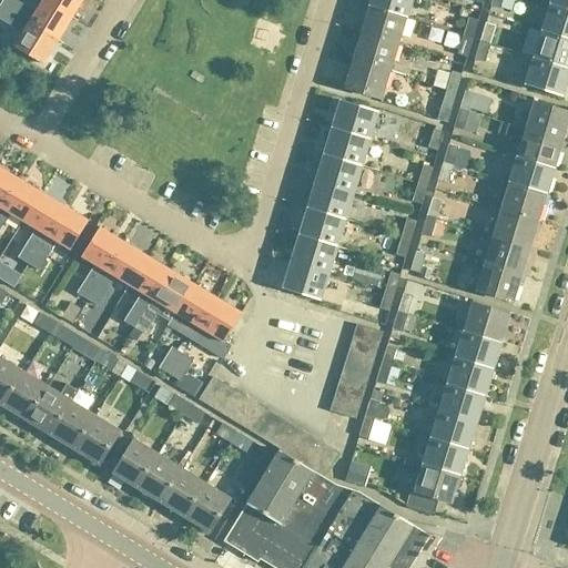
[(71,18),(41,1),(33,13),(10,0),(1,0),(0,3),(0,7),(57,42),(71,18)]
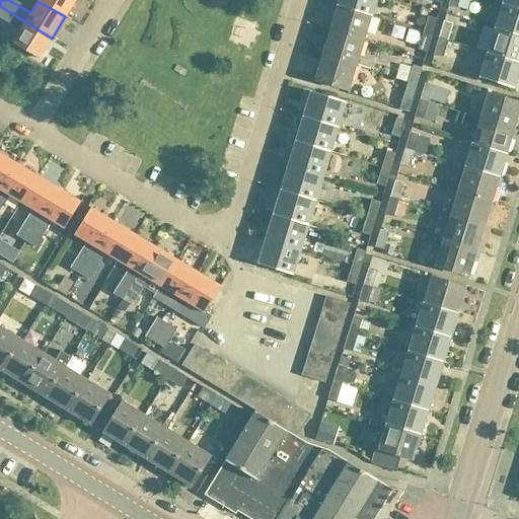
[(74,0),(38,0),(38,1),(65,16),(74,0)]
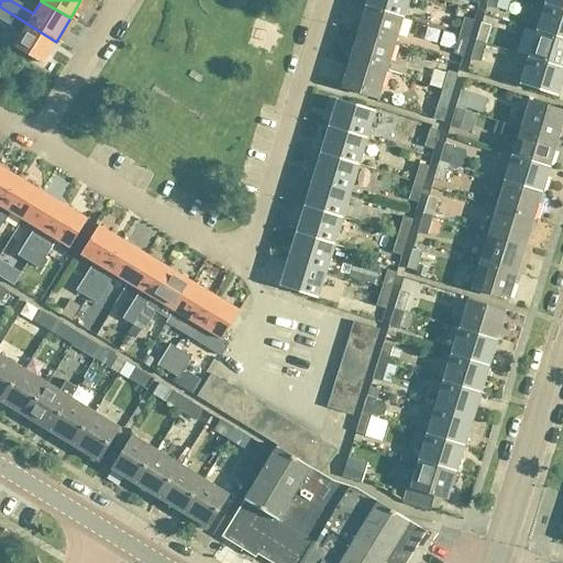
[(367,0),(365,10),(403,22),(408,0),(367,0)]
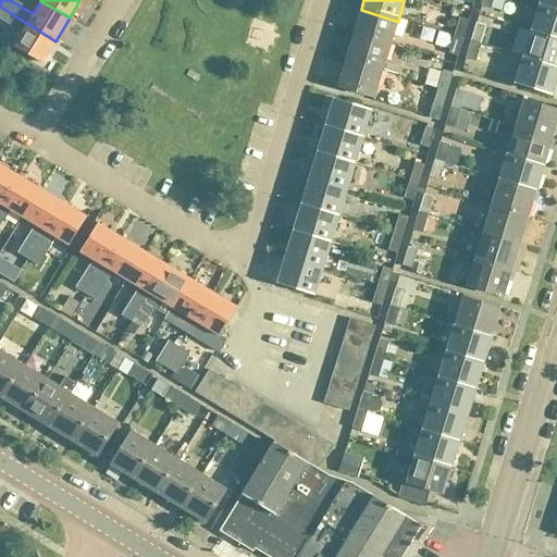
[(490,11),(493,0),(482,0),(480,9),(490,11)]
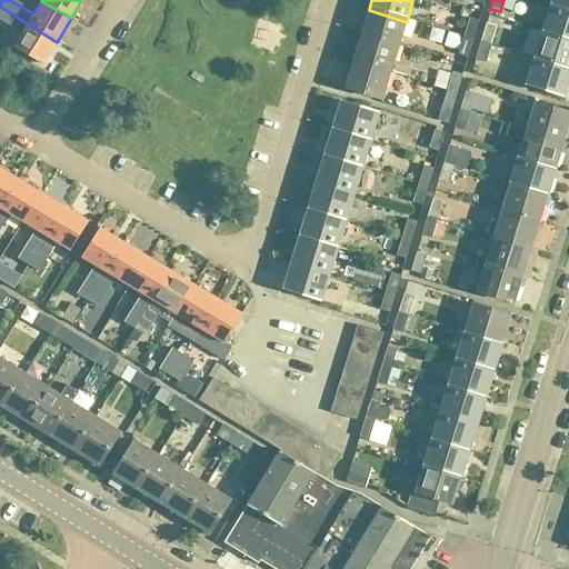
[(568,0),(551,0),(550,7),(568,12),(568,0)]
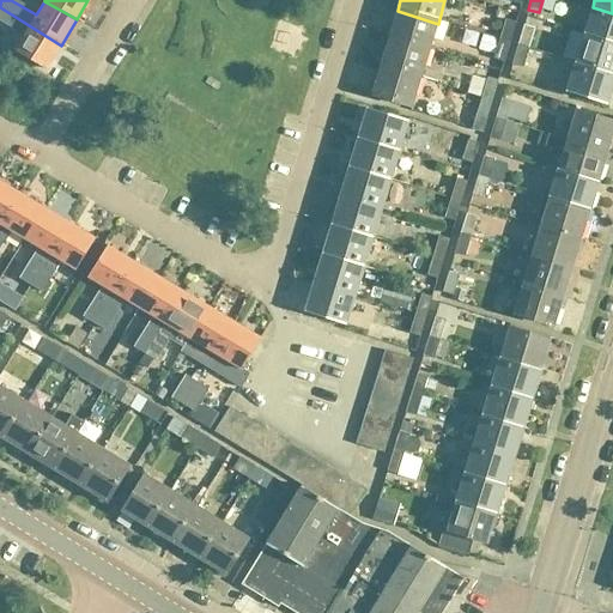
[(61,46),(0,7),(0,23),(22,36),(13,50),(47,71),(61,46)]
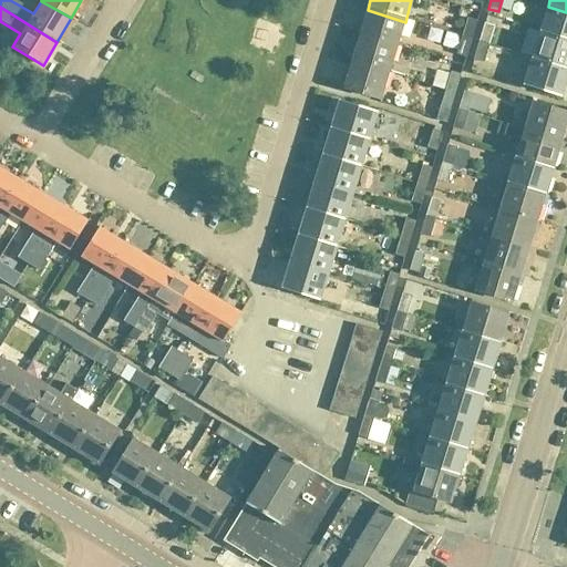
[(539,33),(566,41),(566,12),(548,7),(539,33)]
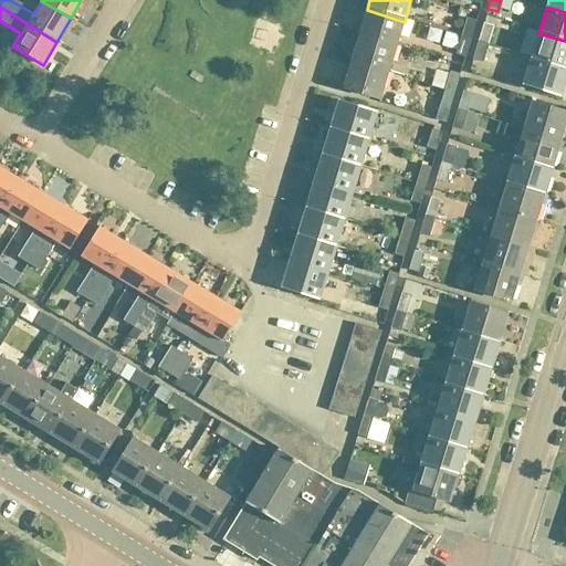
[(367,10),(358,37),(396,48),(405,22),(367,10)]
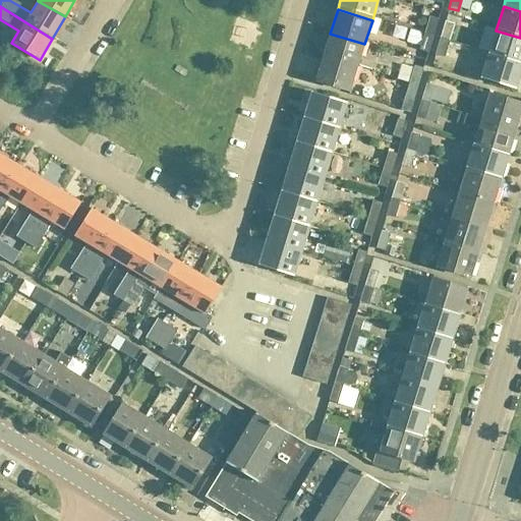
[(428,18),(428,19),(423,36),(432,39),(438,20),(428,18)]
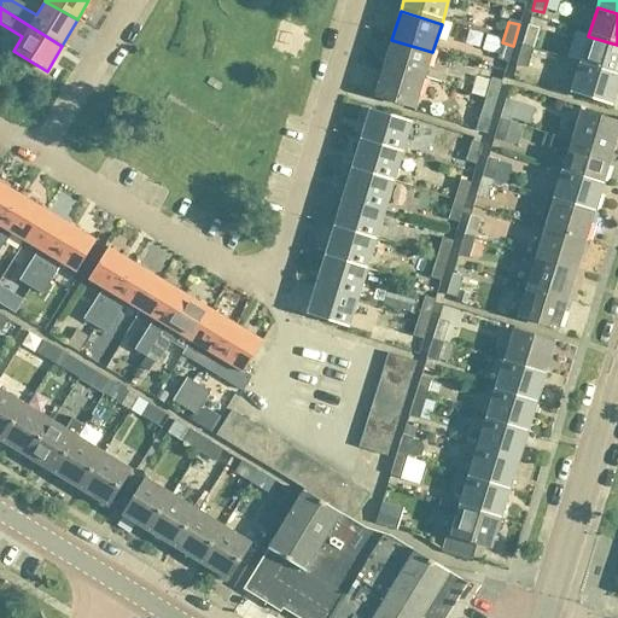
[(538,30),(528,27),(520,48),(531,51),(538,30)]
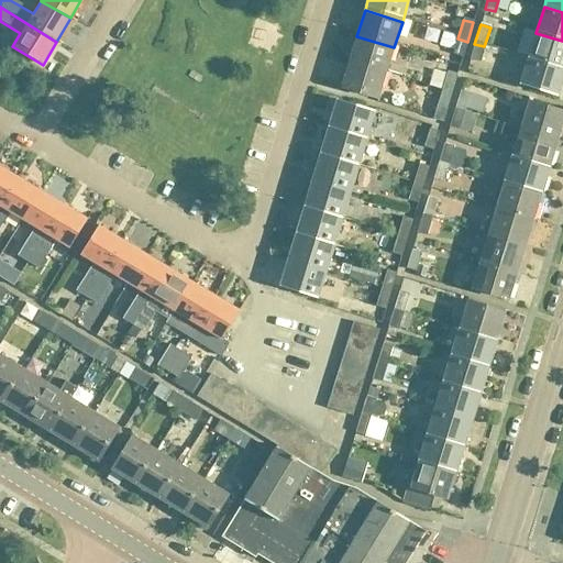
[(528,61),(529,61),(562,70),(562,41),(536,33),(526,30),(522,40),(533,43),(528,61)]
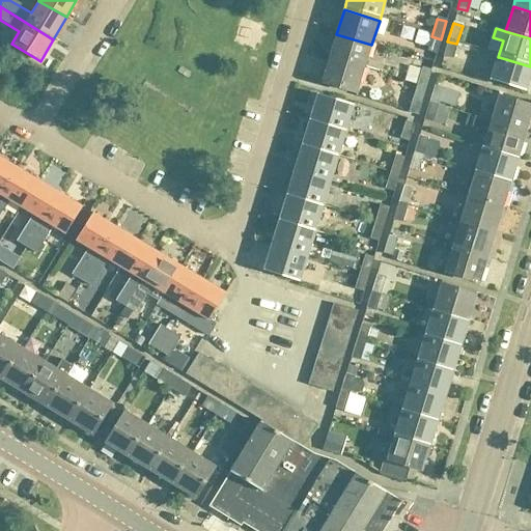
[(414,45),(427,49),(426,52),(436,55),(441,39),(431,36),(418,32),(414,45)]
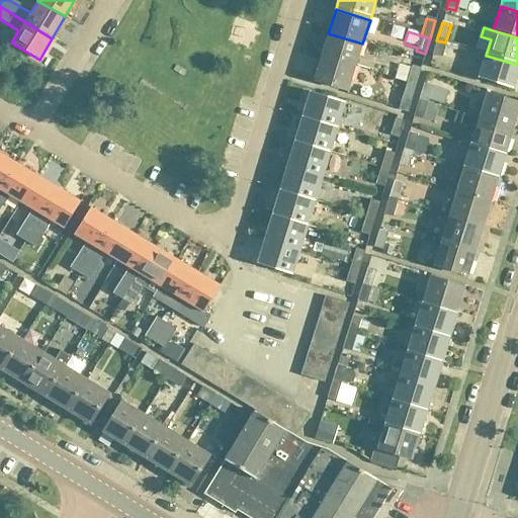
[(328,33),(321,58),(355,68),(362,44),(328,33)]
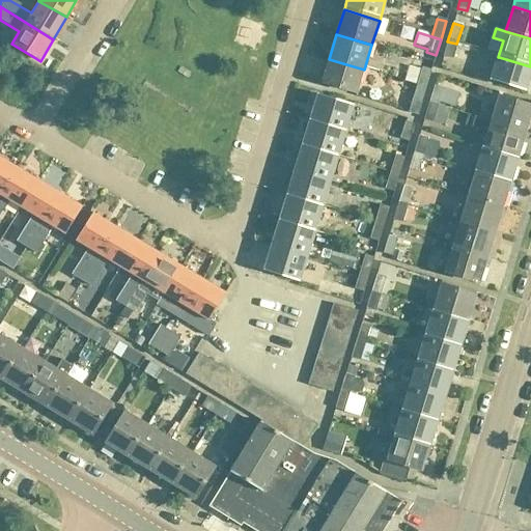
[(462,61),(466,48),(456,44),(447,42),(443,57),(451,60),(452,59),(462,61)]
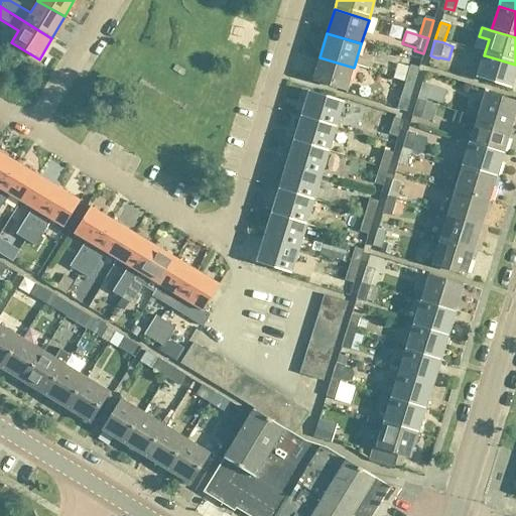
[(515,65),(485,55),(484,55),(477,79),(510,89),(515,69),(515,65)]
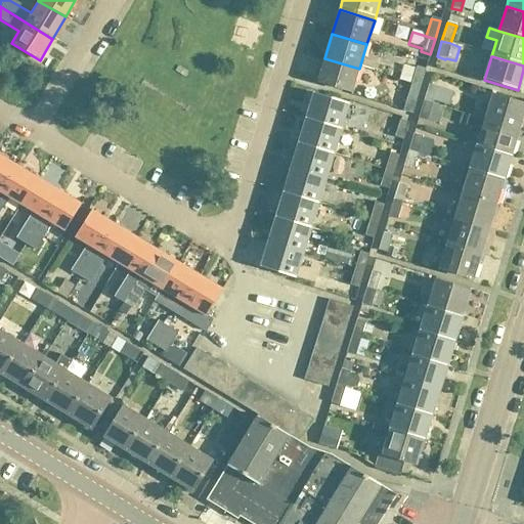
[(352,94),(359,69),(324,58),(317,83),(352,94)]
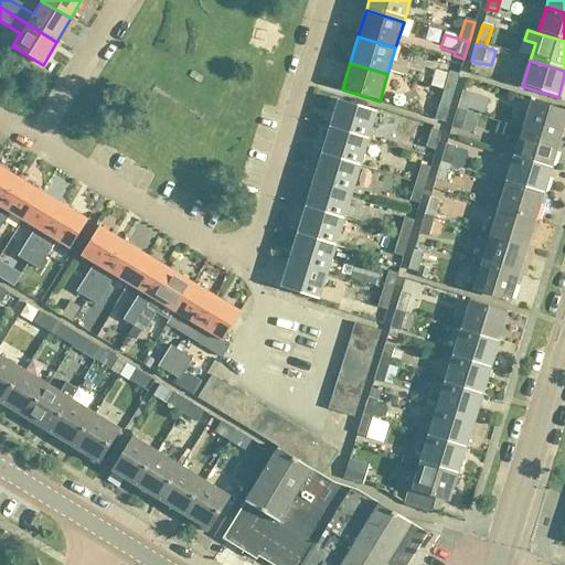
[(443,92),(448,75),(435,71),(429,87),(443,92)]
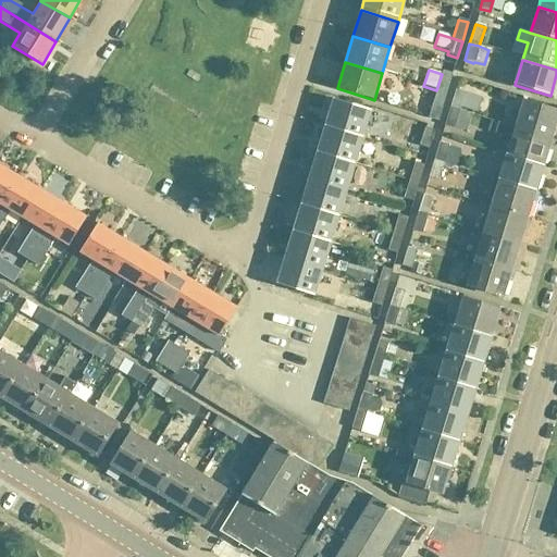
[(442,74),(436,90),(446,94),(452,74),(442,72),(442,74)]
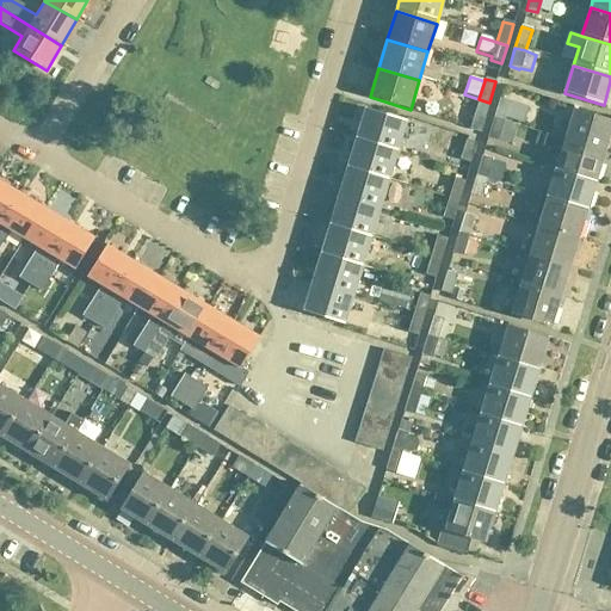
[(469,131),(480,134),(489,103),(479,99),(469,131)]
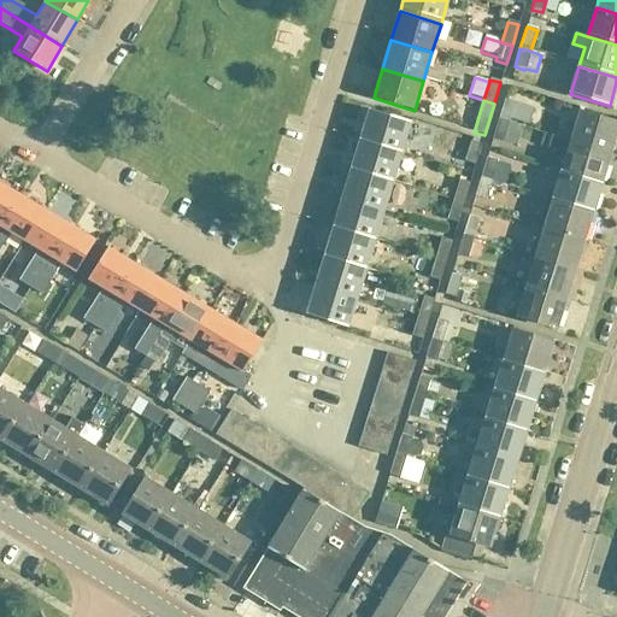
[(533,110),(504,100),(497,123),(507,127),(510,119),(528,125),(533,110)]
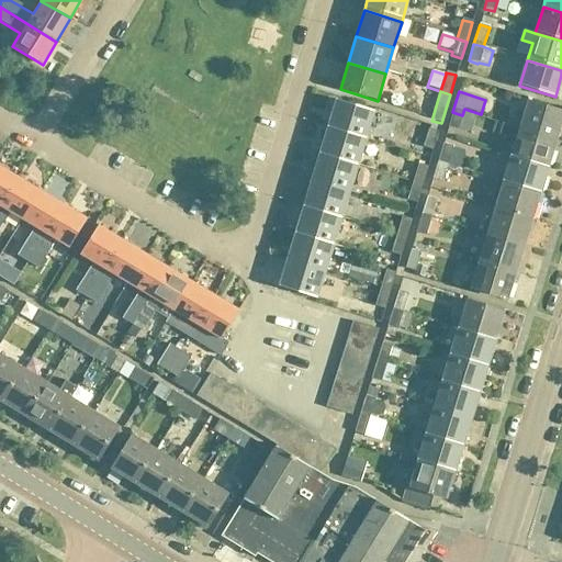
[(374,114),(372,113),(373,109),(368,108),(367,111),(337,102),(329,130),(366,141),(374,114)]
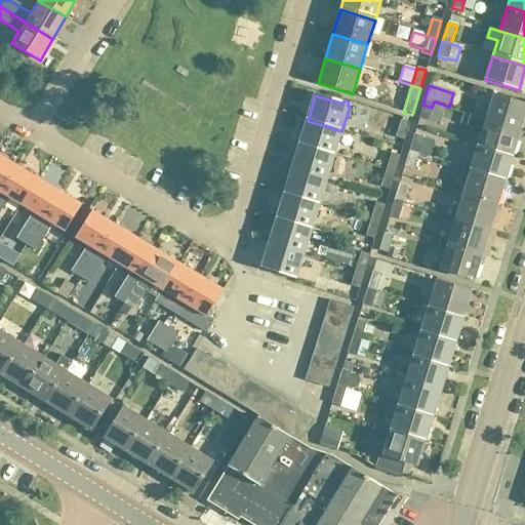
[(485,123),(519,133),(524,113),(524,107),(493,97),(485,123)]
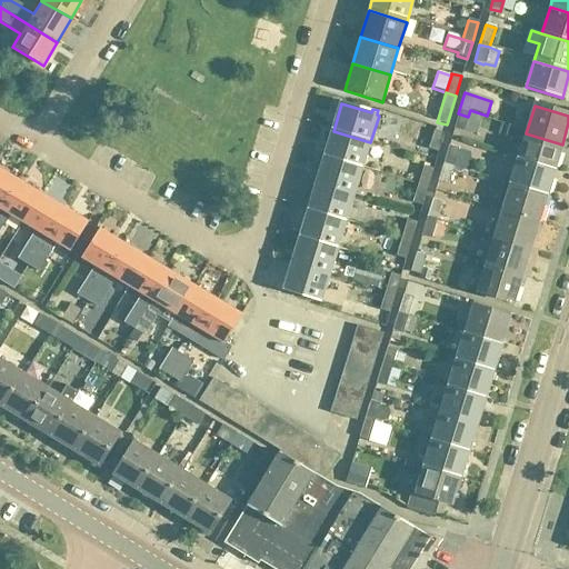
[(453,129),(463,132),(468,117),(458,113),(453,129)]
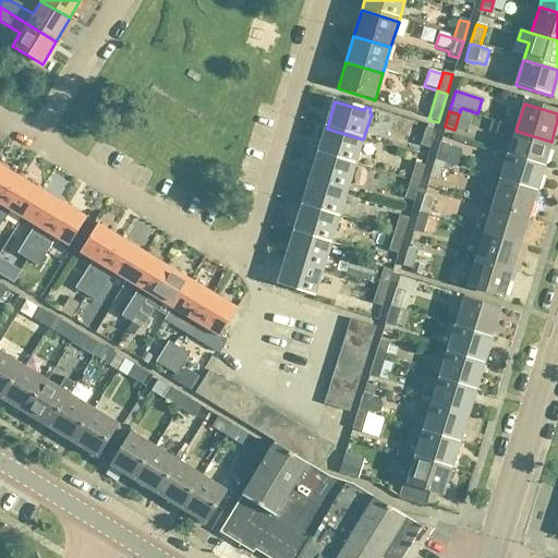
[(508,157),(543,168),(552,142),(516,131),(489,122),(487,130),(495,132),(495,135),(512,141),(508,157)]
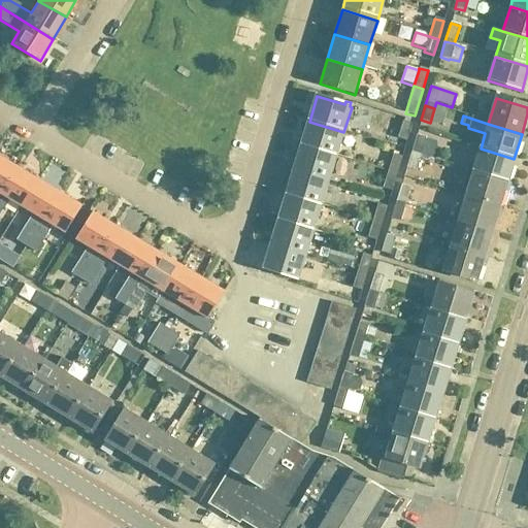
[(301,146),(336,157),(343,132),(309,122),(301,146)]
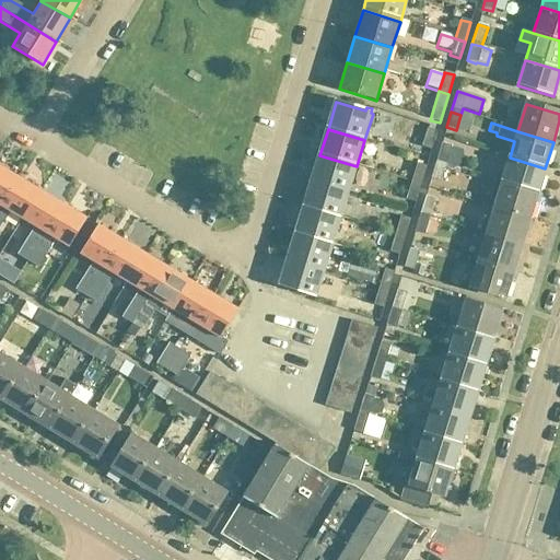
[(436,132),(428,130),(427,129),(421,148),(431,151),(436,132)]
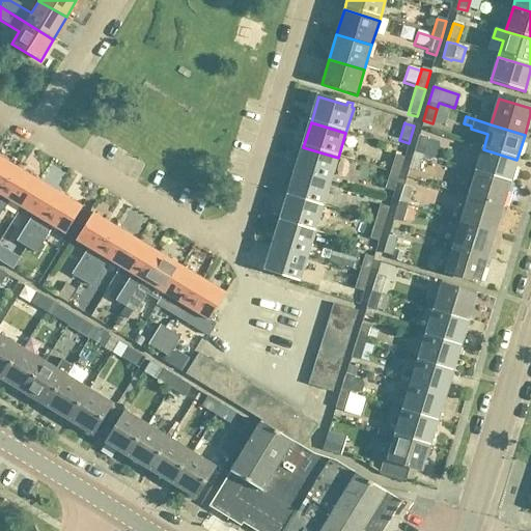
[(422,159),(427,139),(418,137),(413,156),(422,159)]
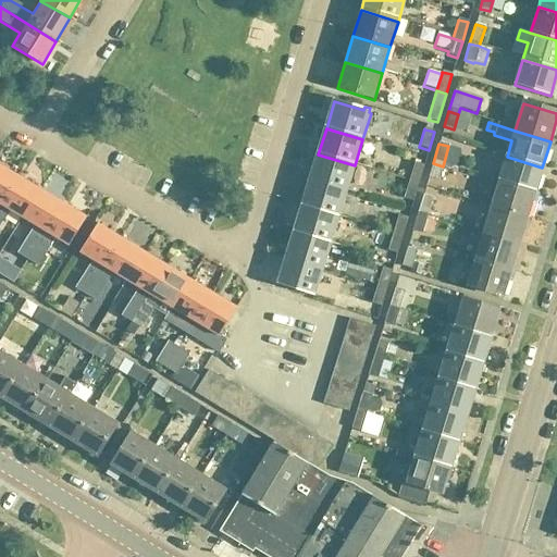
[(310,181),(347,192),(355,165),(318,155),(310,181)]
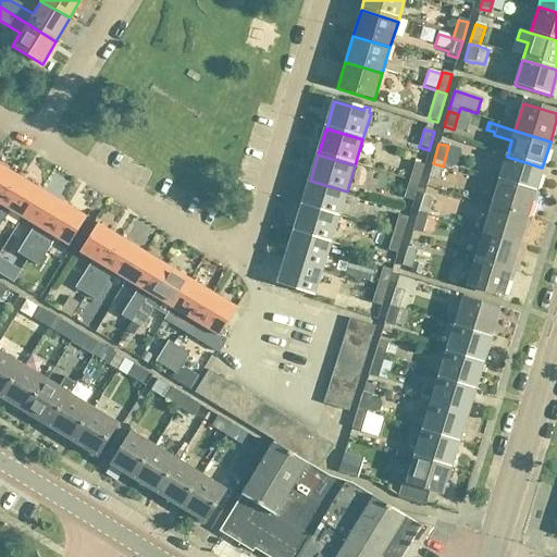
[(498,184),(534,195),(542,168),(507,157),(498,184)]
